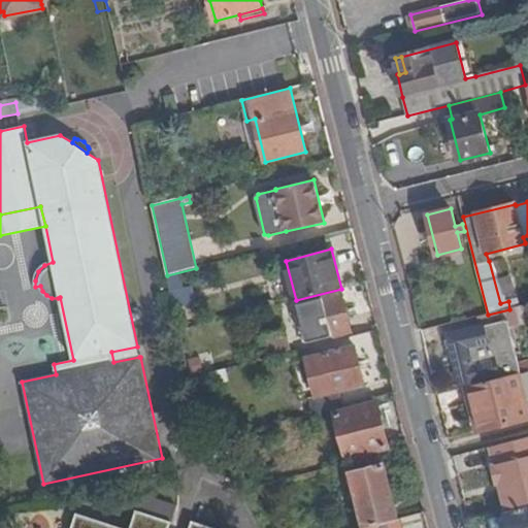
[(194,301),(191,287),(171,291),(174,305),(194,301)]
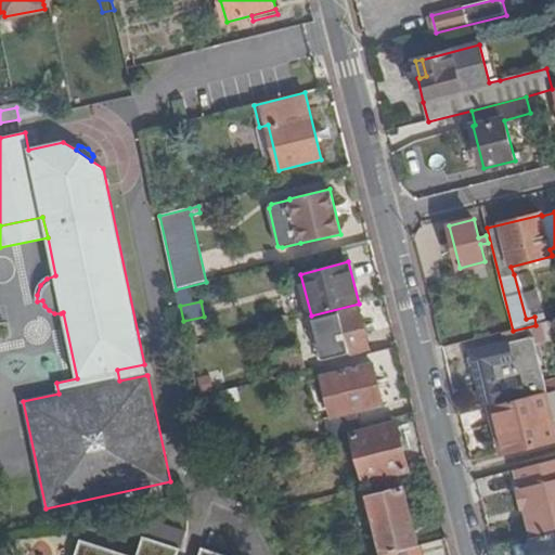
[(370,348),(359,308),(319,319),(313,320),(314,326),(323,360),(370,348)]
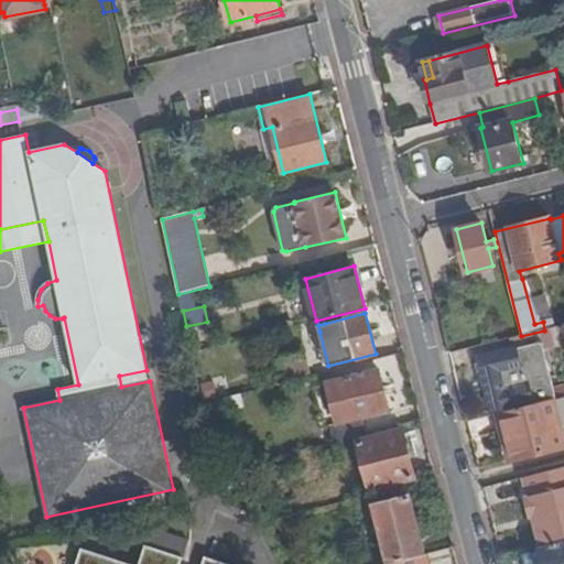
[(563,343),(563,333),(559,334),(557,327),(544,331),(521,336),(511,338),(513,349),(528,346),(529,350),(544,346),(544,348),(563,343)]
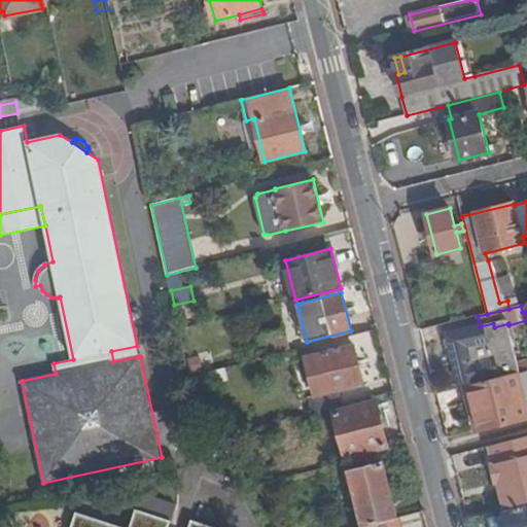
[(508,325),(508,323),(494,327),(493,323),(480,326),(449,335),(461,384),(497,376),(498,378),(518,373),(526,370),(526,360),(519,363),(508,325)]
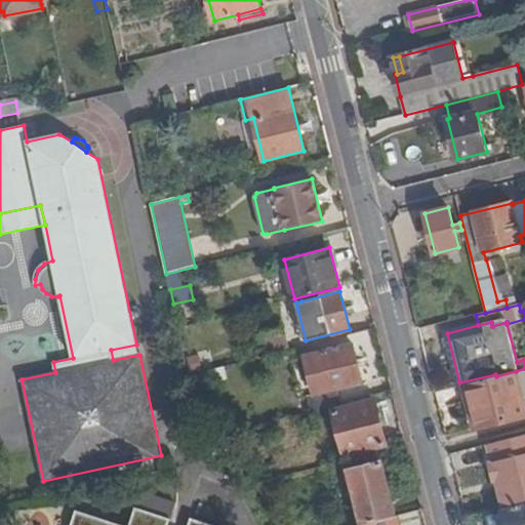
[(138,355),(136,345),(111,350),(113,360),(138,355)]
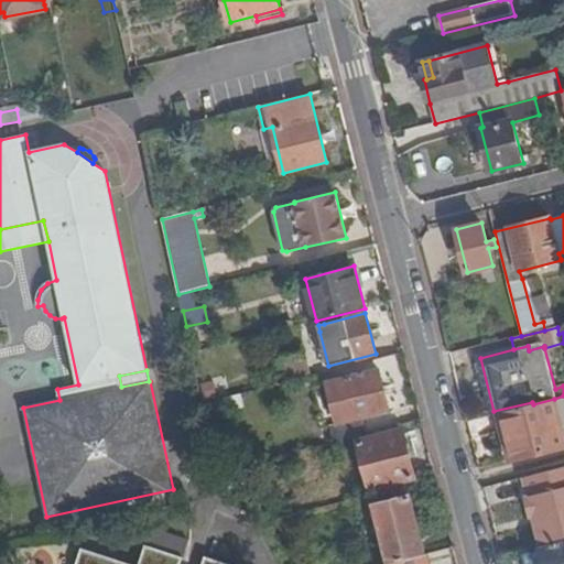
[(390,411),(379,370),(346,378),(337,380),(328,382),(338,424),(331,426),(335,442),(367,433),(362,418),(390,411)]
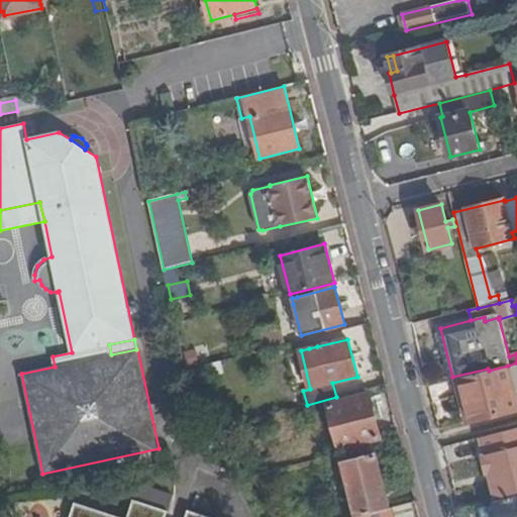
[(209,360),(205,346),(186,350),(190,365),(209,360)]
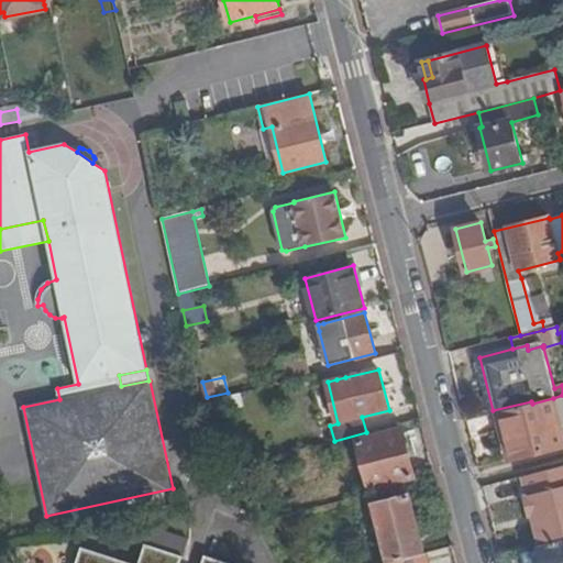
[(228,410),(243,406),(240,394),(205,403),(208,415),(228,410)]
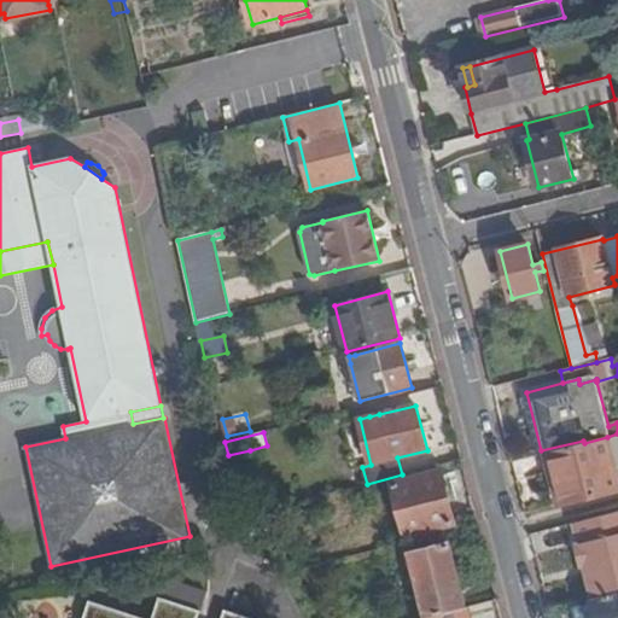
[(617,490),(617,478),(607,437),(584,443),(547,452),(557,488),(559,488),(564,505),(617,490)]
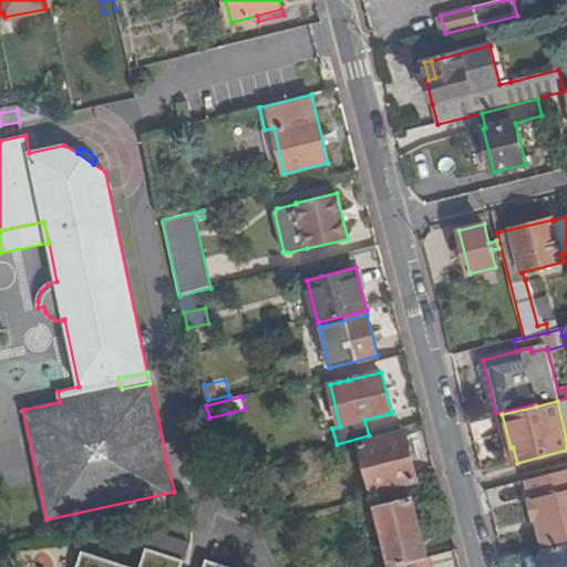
[(416,480),(404,432),(360,444),(372,492),(416,480)]
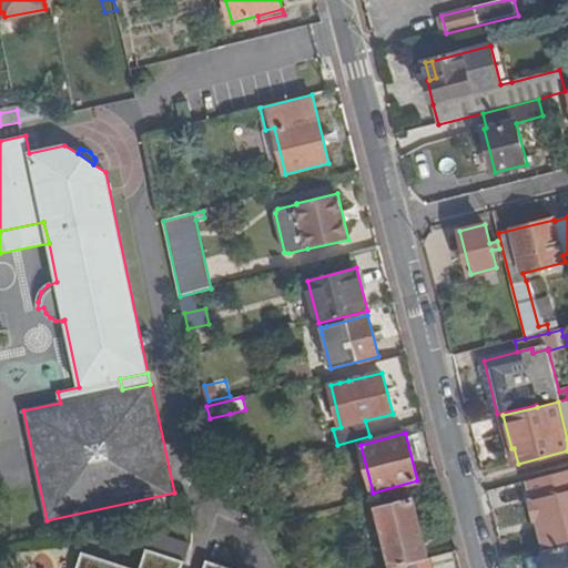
[(567,470),(528,480),(534,499),(530,500),(536,520),(538,520),(546,548),(567,541),(567,470)]
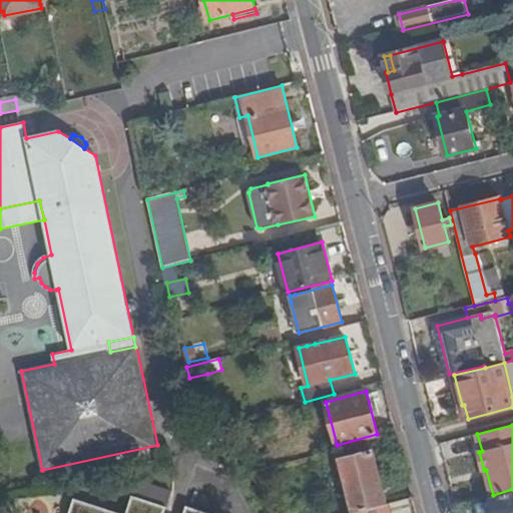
[(342,460),(373,452),(370,441),(339,449),(342,460)]
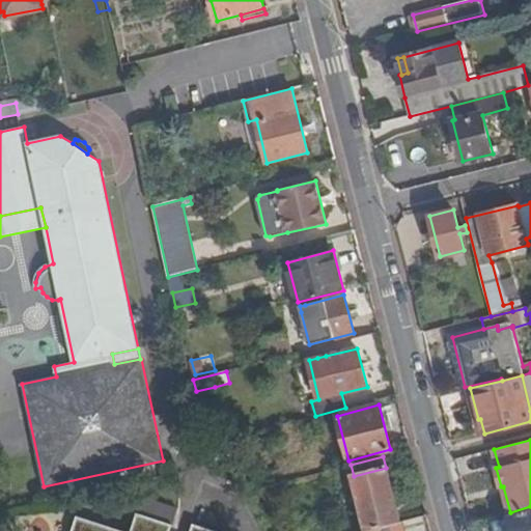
[(400,523),(386,468),(354,476),(367,530),(400,523)]
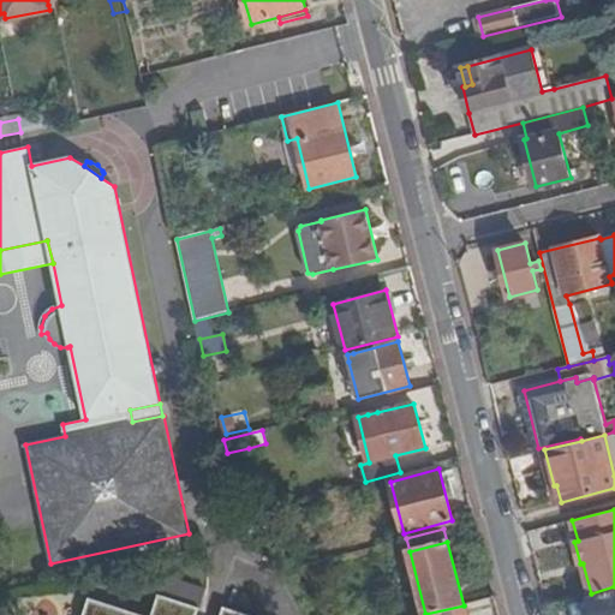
[(201,607),(207,590),(166,577),(160,593),(201,607)]
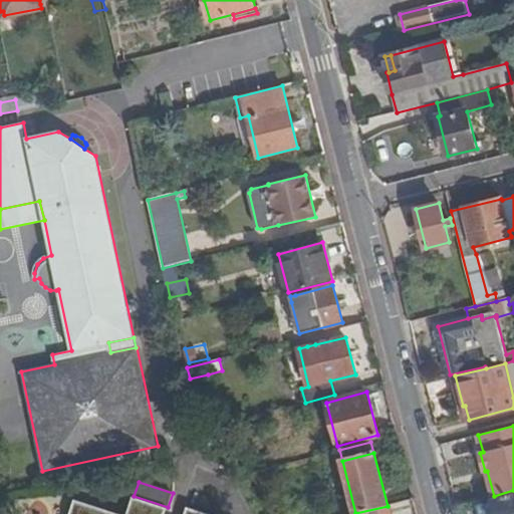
[(513,513),(513,496),(495,501),(498,513),(513,513)]
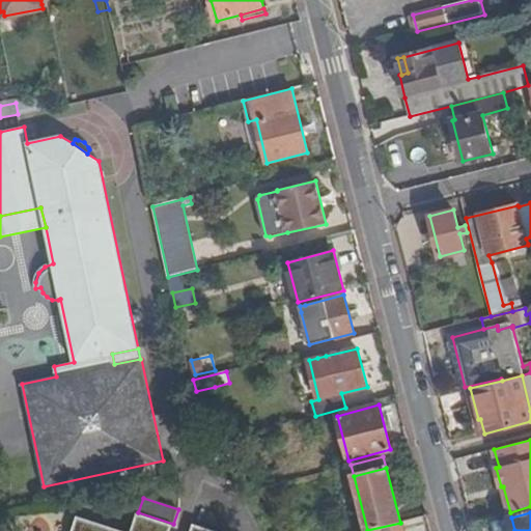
[(216,530),(194,524),(191,530),(171,530),(173,525),(138,513),(132,530),(122,530),(78,516),(72,530),(216,530)]
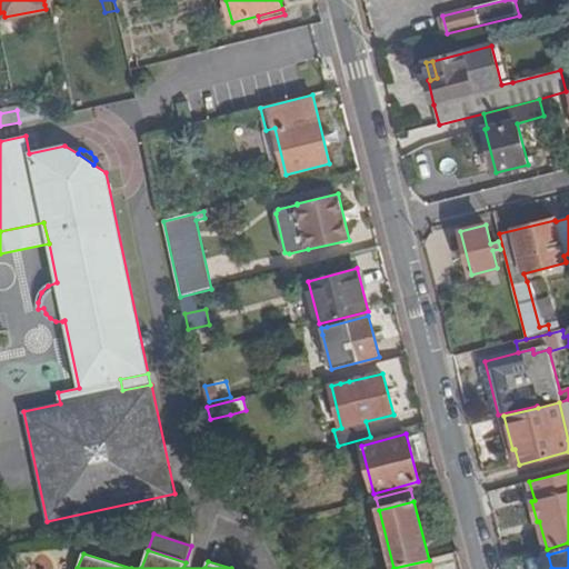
[(431,568),(429,559),(429,560),(393,568),(391,568),(431,568)]
